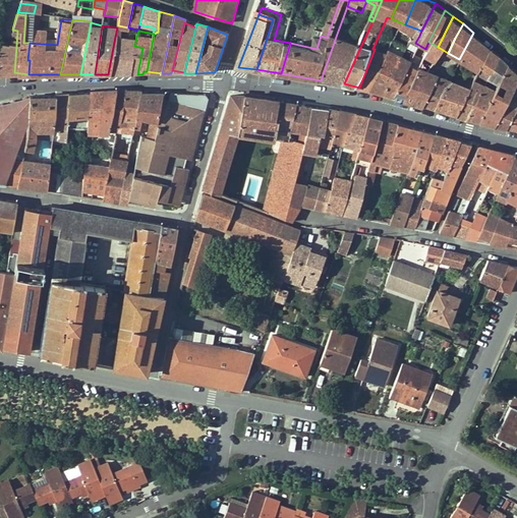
[(473,33),(459,59),(476,68),(471,77),(478,81),(483,71),(495,49),(473,33)]
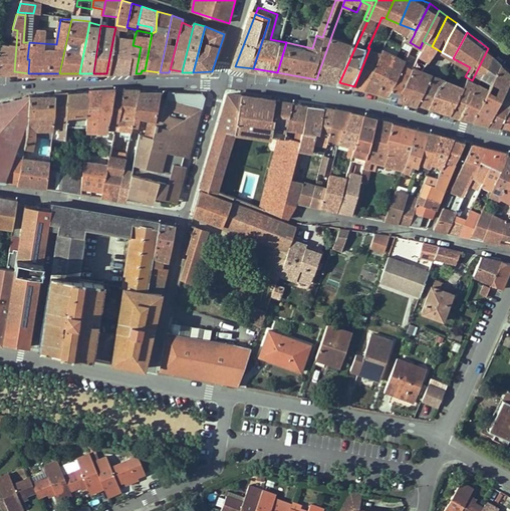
[(344,37),(332,33),(316,79),(327,80),(334,63),(339,48),(344,37)]
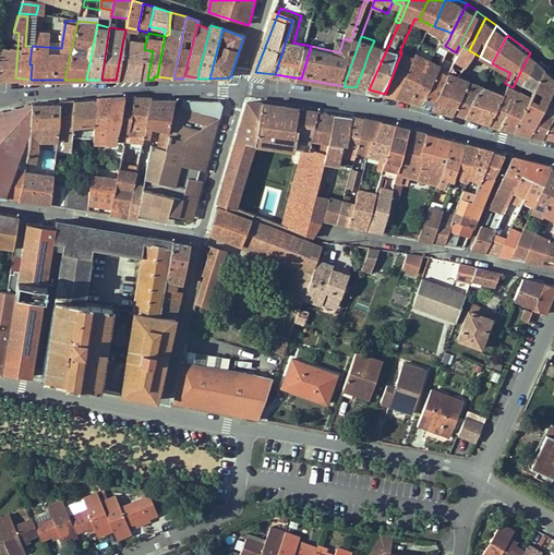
[(134,41),(123,39),(116,80),(127,80),(134,41)]
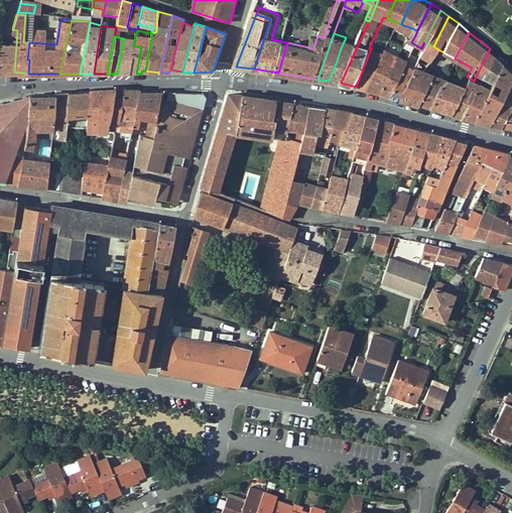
[(359,42),(346,37),(341,48),(336,63),(329,81),(341,83),(359,42)]
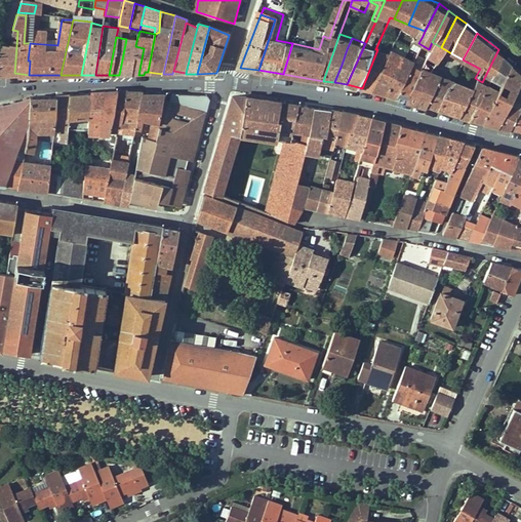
[(136,41),(126,39),(119,75),(138,75),(144,48),(135,46),(136,41)]
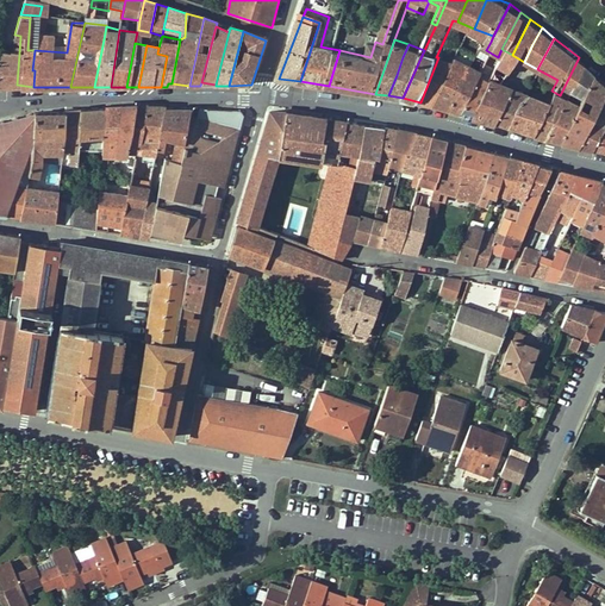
[(19,54),(0,52),(0,83),(17,85),(19,54)]
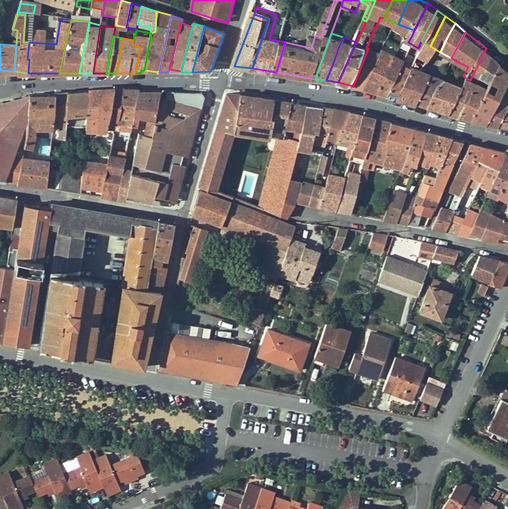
[(403,52),(388,45),(383,55),(367,90),(383,94),(398,63),(403,52)]
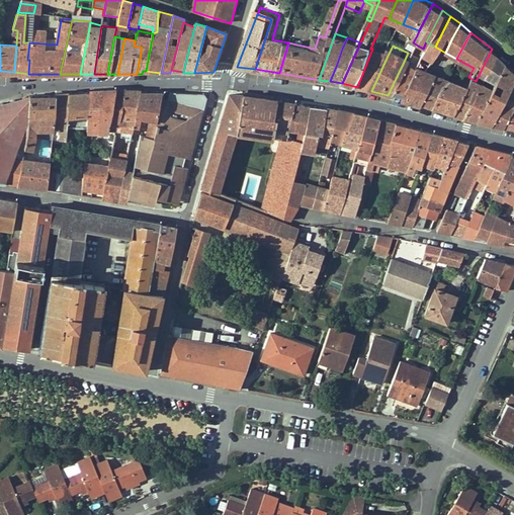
[(388,56),(372,49),(357,87),(371,91),(388,56)]
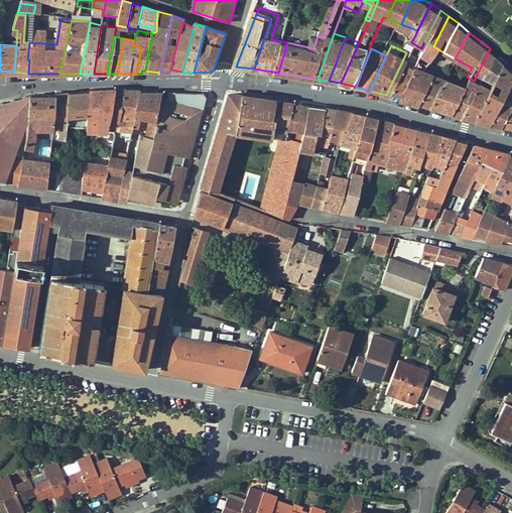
[(479,71),(490,77),(500,55),(490,48),(479,71)]
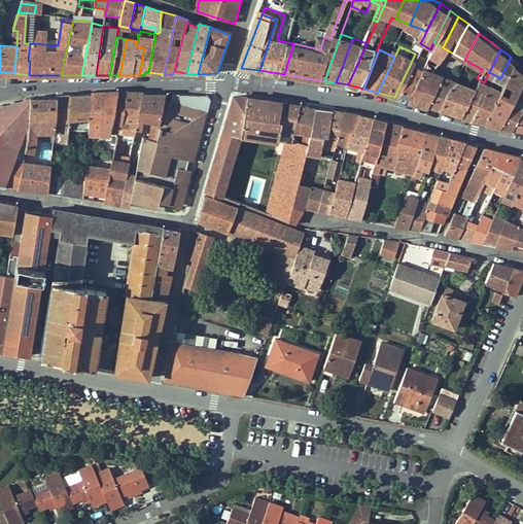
[(511,57),(500,78),(511,85),(520,67),(511,57)]
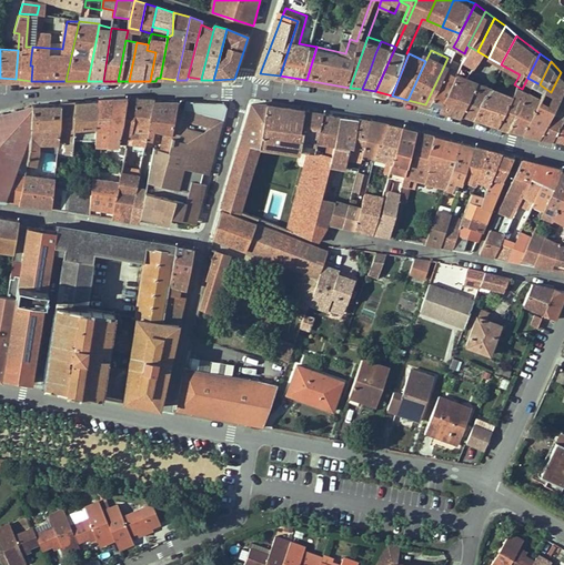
[(435,108),(453,73),(442,70),(425,104),(435,108)]
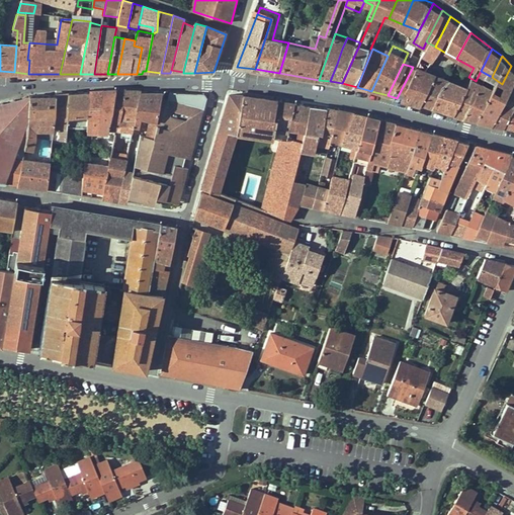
[(513,68),(511,66),(502,84),(497,95),(484,121),(498,124),(513,92),(513,68)]
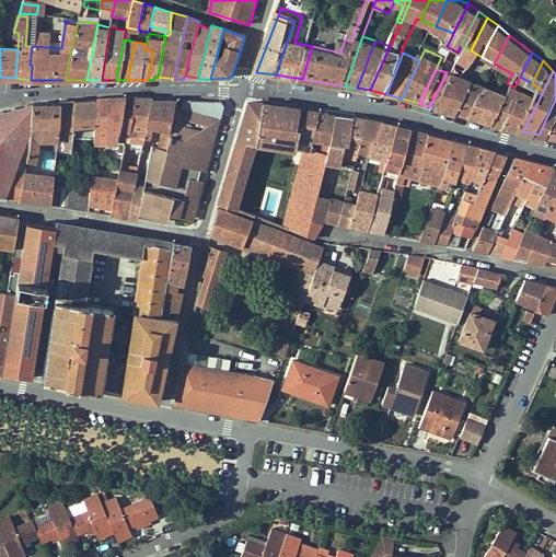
[(440,109),(456,76),(447,72),(429,106),(440,109)]
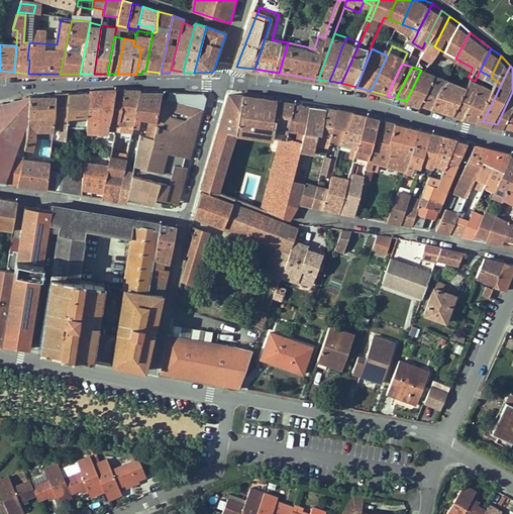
[(418,104),(433,73),(421,70),(406,101),(418,104)]
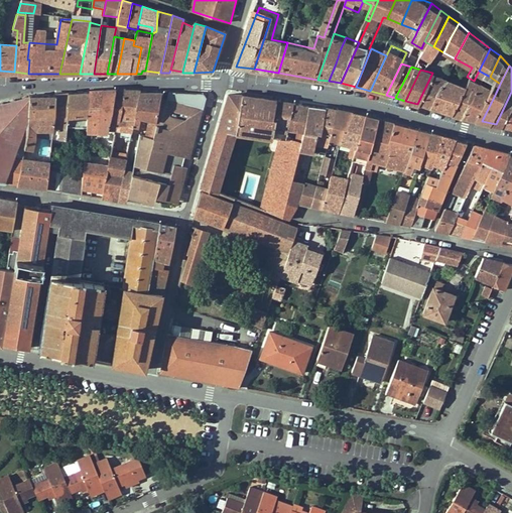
[(442,88),(448,78),(432,73),(417,104),(432,108),(442,88)]
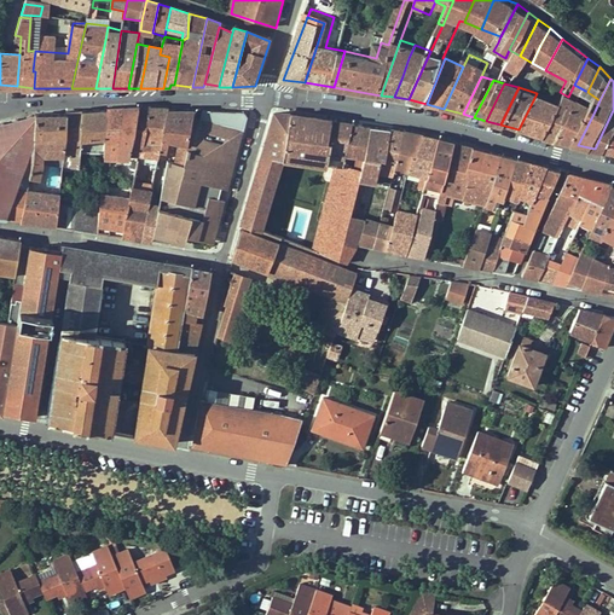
[(566,100),(537,93),(531,105),(519,129),(546,137),(566,100)]
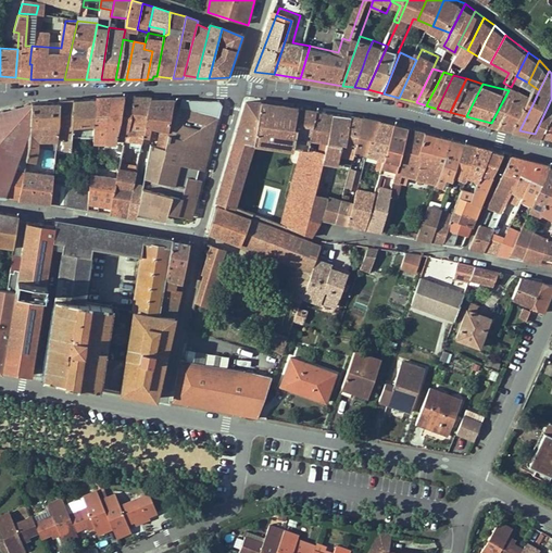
[(523,93),(511,87),(509,90),(491,123),(505,127),(523,93)]
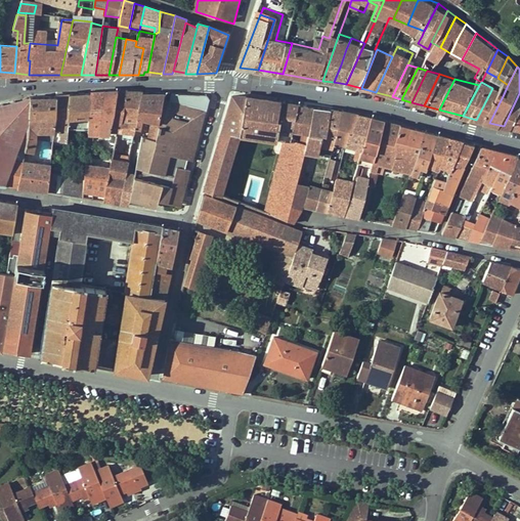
[(503,96),(492,88),(476,120),(489,123),(503,96)]
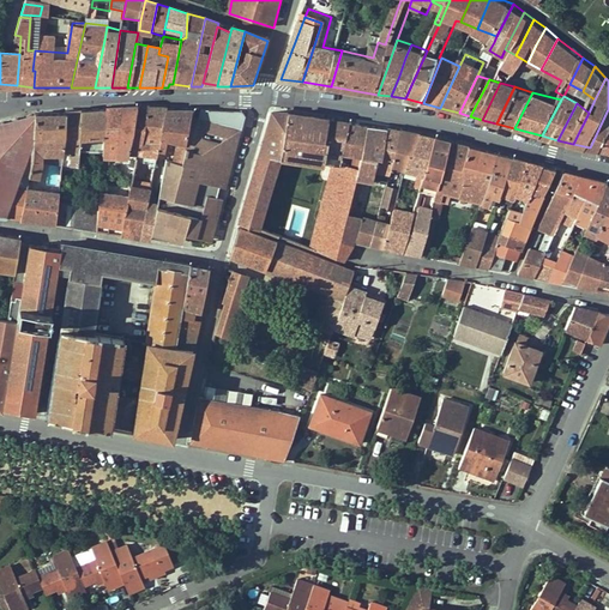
[(148,106),(137,157),(139,157),(138,164),(149,165),(149,173),(154,173),(167,107),(167,104),(148,106)]
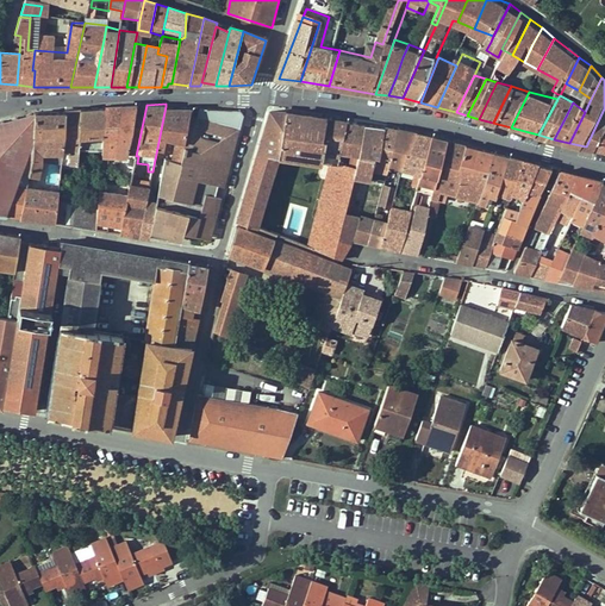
[(147,105),(135,106),(126,155),(133,155),(136,156),(147,105)]
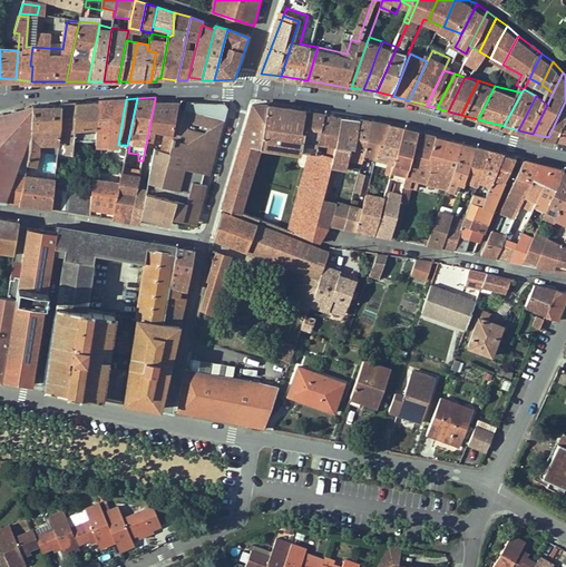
[(110,100),(106,144),(108,144),(107,165),(93,165),(93,184),(91,189),(90,218),(113,222),(120,174),(123,157),(125,145),(118,145),(126,99),(110,100)]
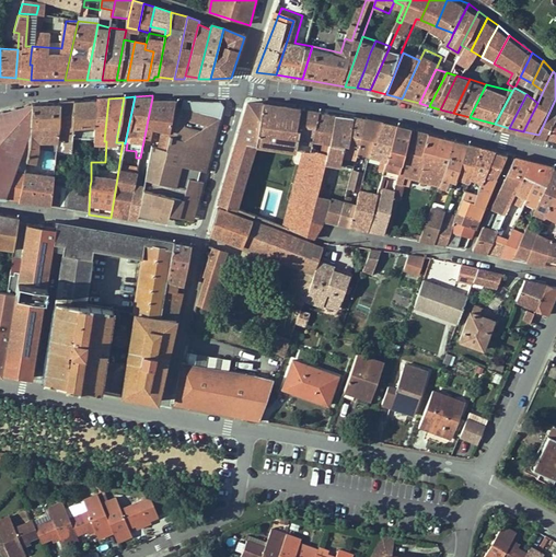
[(174,100),(152,97),(140,158),(137,174),(128,220),(140,222),(142,213),(150,146),(164,148),(173,105),(174,100)]
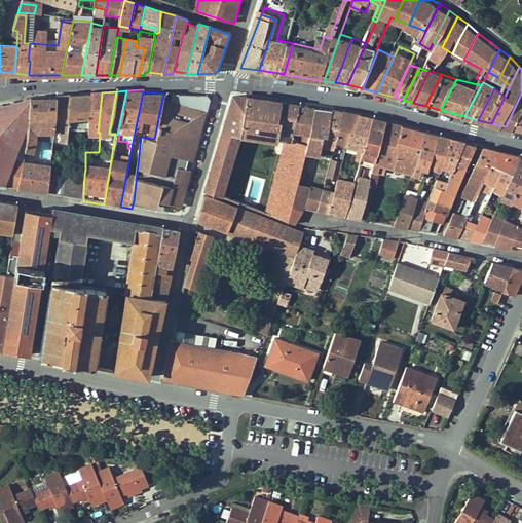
[(86,133),(92,133),(98,133),(102,92),(87,94),(86,128),(86,133)]
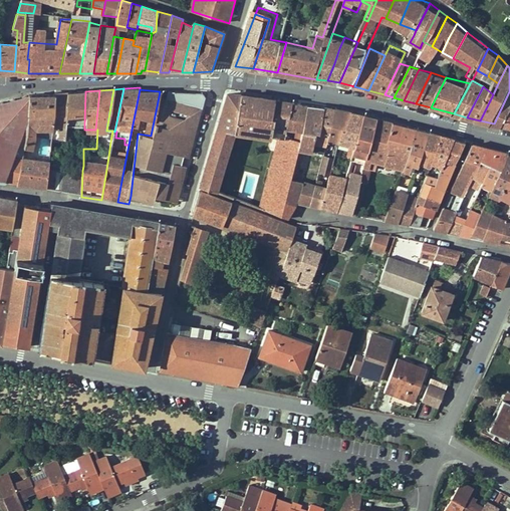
[(66,92),(65,124),(84,125),(85,91),(66,92)]
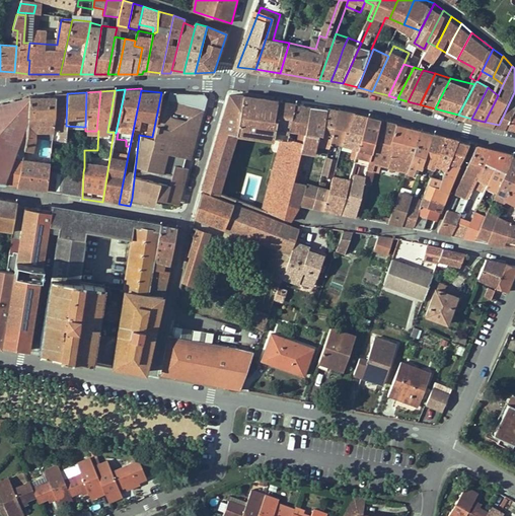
[(167,92),(165,98),(160,127),(196,136),(198,136),(207,95),(167,92)]
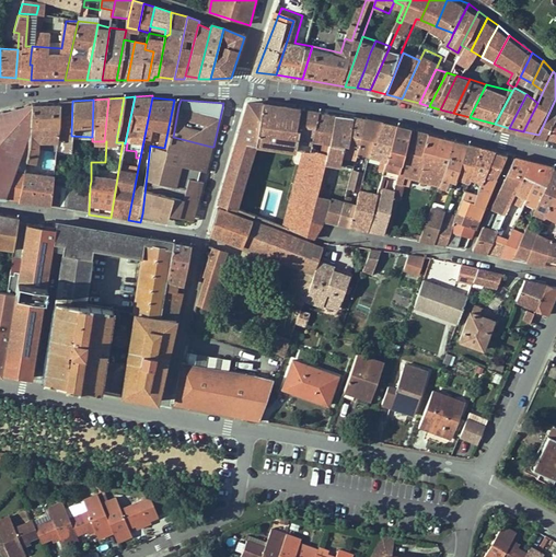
[(555,100),(539,135),(552,138),(555,130),(555,100)]
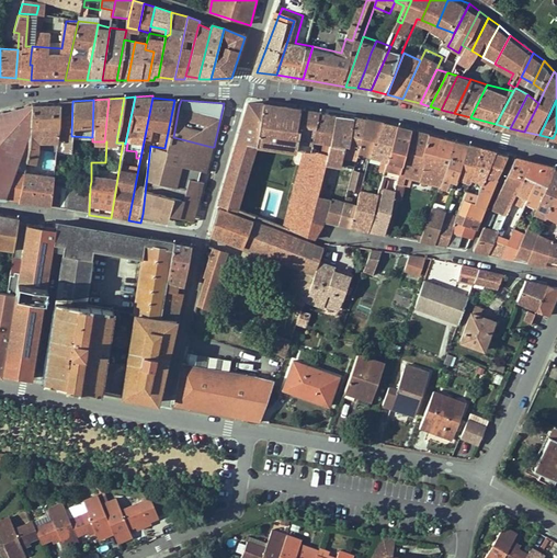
[(55,147),(55,150),(70,151),(70,141),(71,136),(72,101),(58,101),(58,102),(56,126),(55,147)]
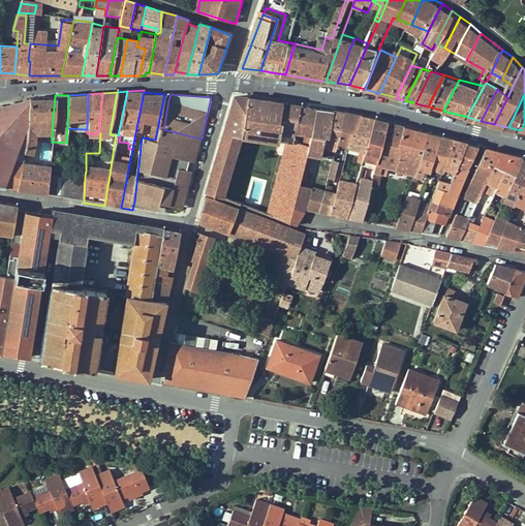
[(34,98),(31,98),(25,138),(24,150),(35,151),(37,137),(52,138),(53,119),(55,96),(48,96),(42,97),(37,97),(34,98)]
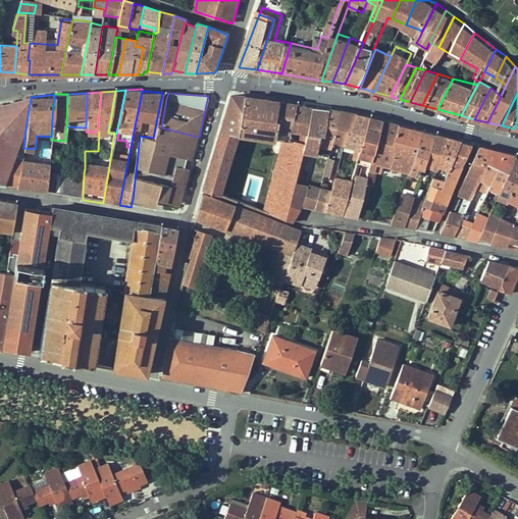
[(224,180),(235,136),(245,96),(232,96),(205,192),(220,197),(224,180)]
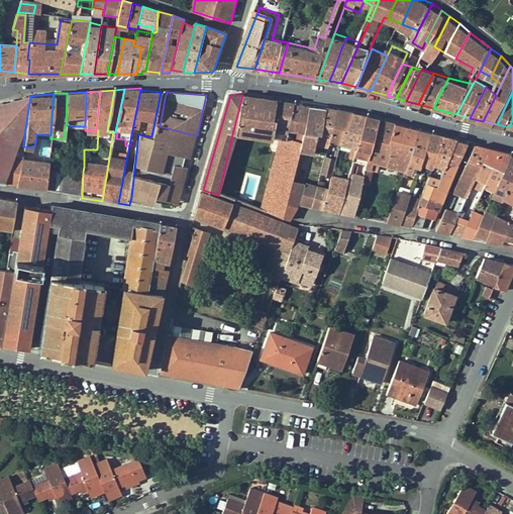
[(242,95),(232,134),(270,141),(279,100),(243,95),(242,95)]
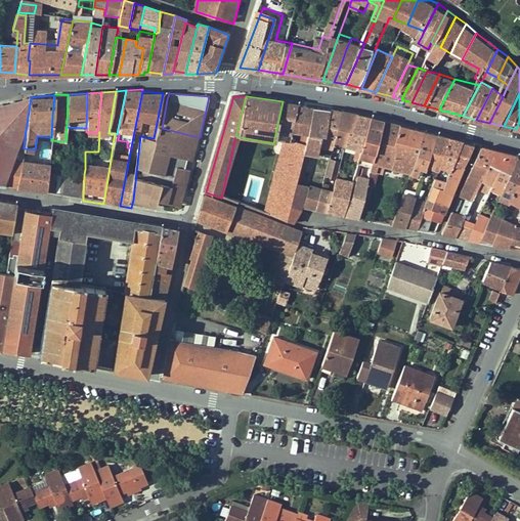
[(25,137),(31,97),(0,103),(0,186),(17,189),(22,161),(24,148),(25,137)]
